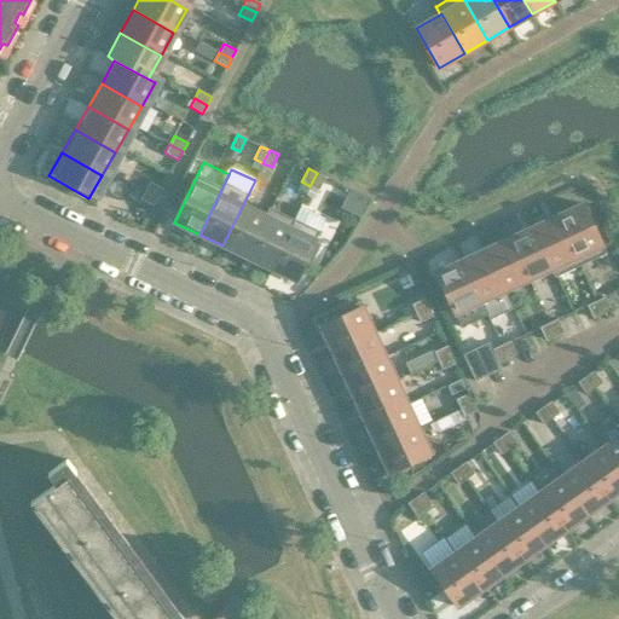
[(319,190),(325,177),(317,173),(310,186),(319,190)]
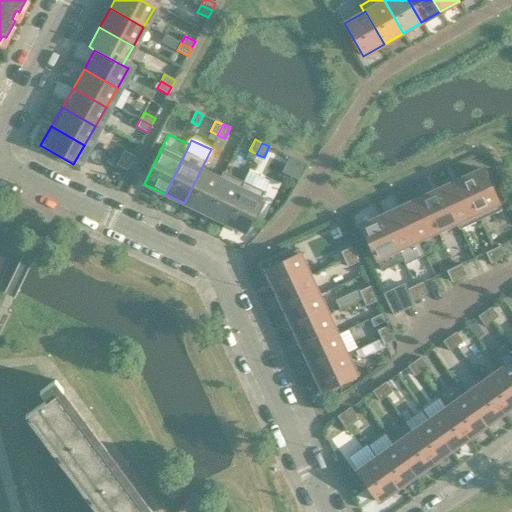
[(130,163),(134,156),(124,150),(120,158),(130,163)]
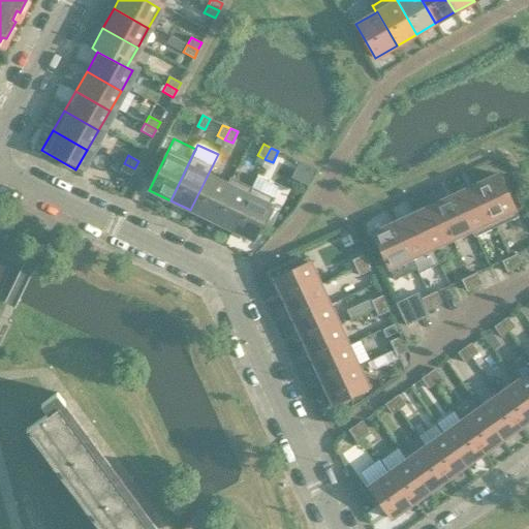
[(130,177),(134,168),(124,163),(120,170),(130,177)]
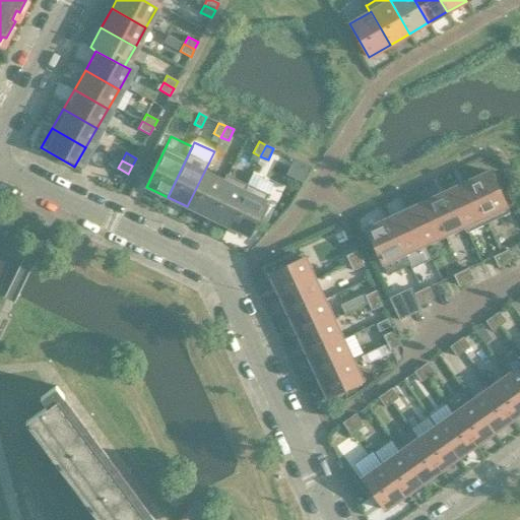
[(204,172),(187,206),(207,216),(223,181),(204,172)]
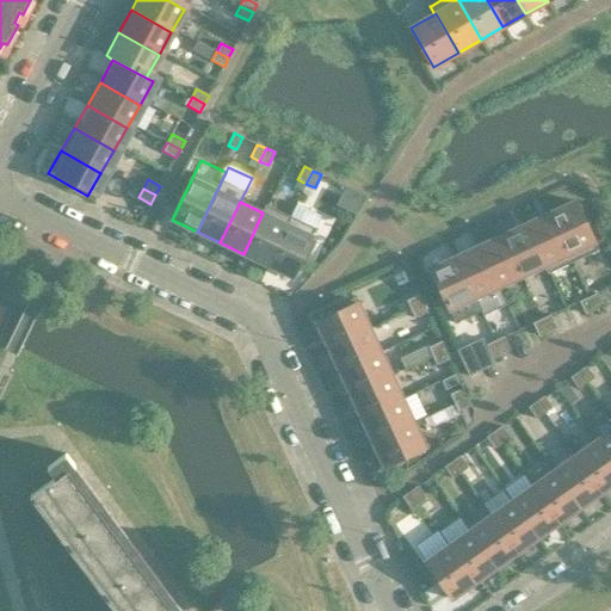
[(598,251),(575,202),(549,214),(572,263),(598,251)]
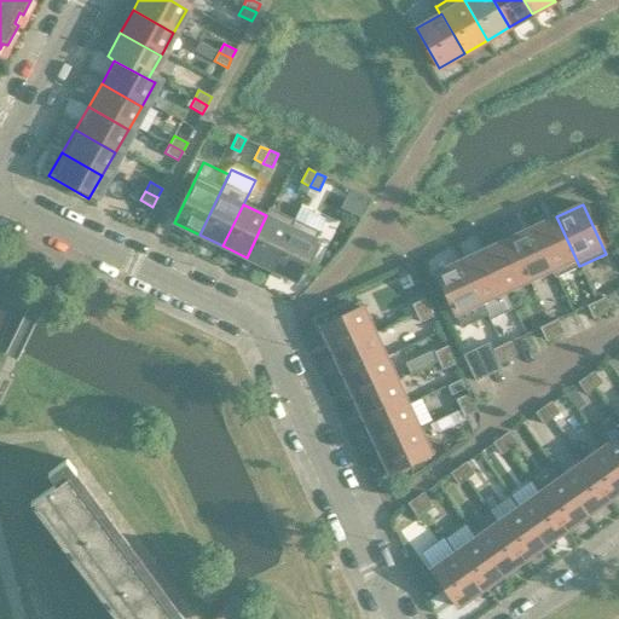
[(294,219),(271,268),(296,281),(307,259),(312,260),(320,244),(316,242),(327,219),(300,206),(294,219)]
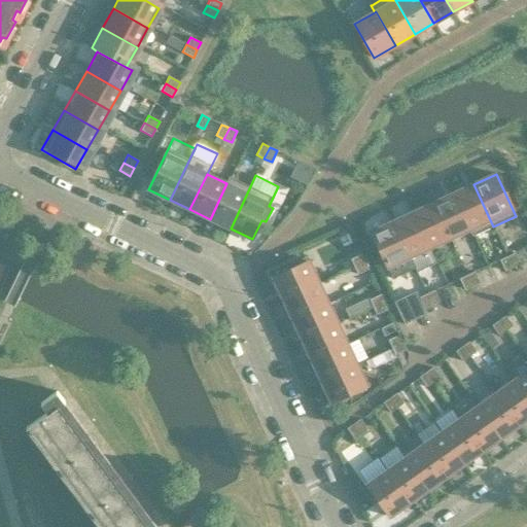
[(226,183),(210,219),(231,229),(250,186),(231,177),(226,183)]
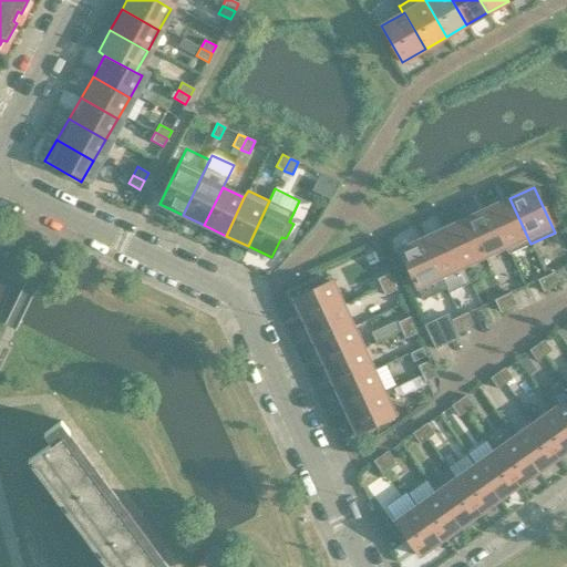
[(531,244),(509,198),(488,208),(509,254),(531,244)]
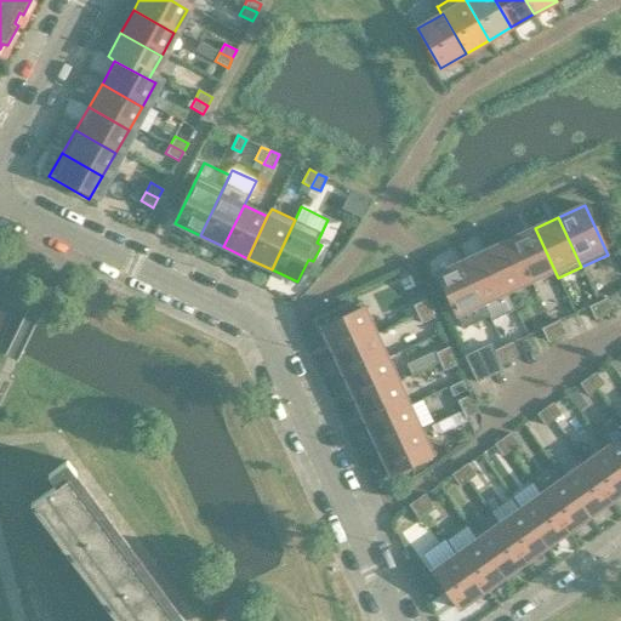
[(558,278),(535,228),(511,239),(530,280),(553,269),(557,278),(558,278)]
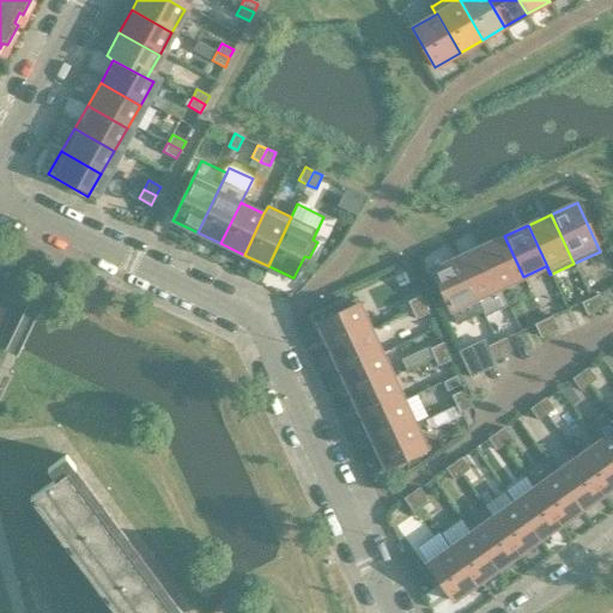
[(523,277),(504,236),(480,247),(499,287),(523,277)]
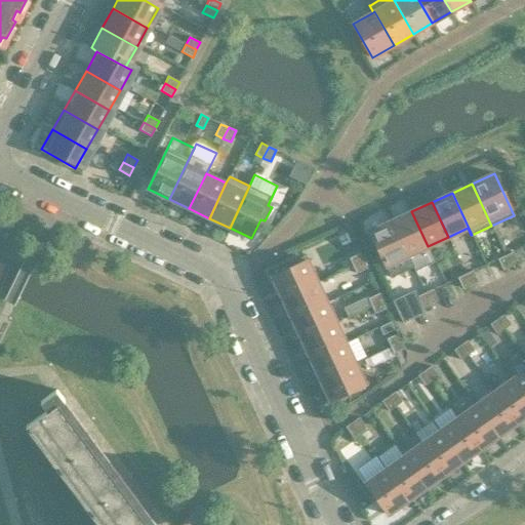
[(428,246),(411,211),(392,220),(408,256),(428,246)]
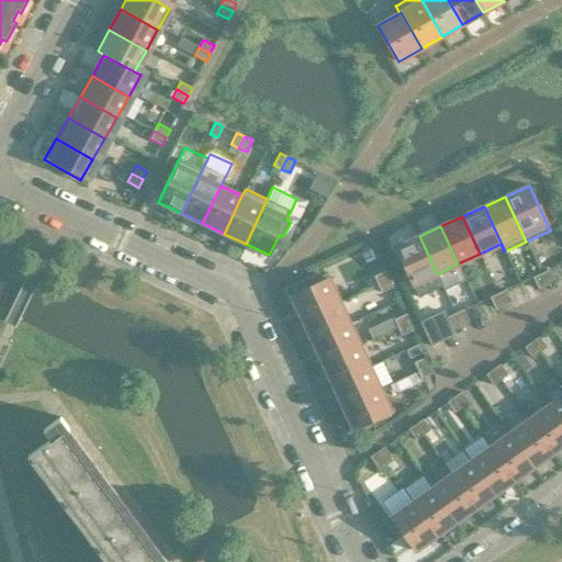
[(437,274),(419,236),(395,247),(413,284),(437,274)]
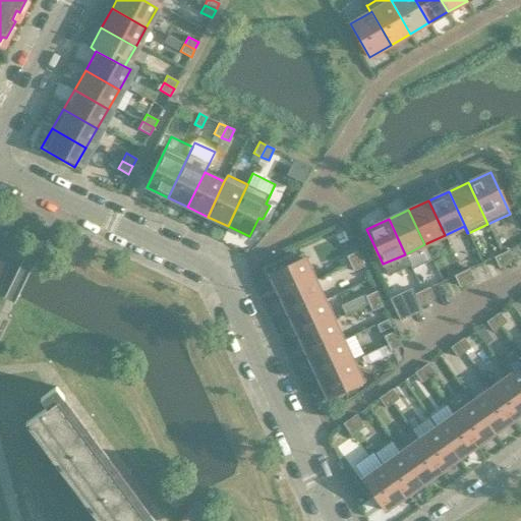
[(428,246),(386,264),(389,273),(432,255),(428,246)]
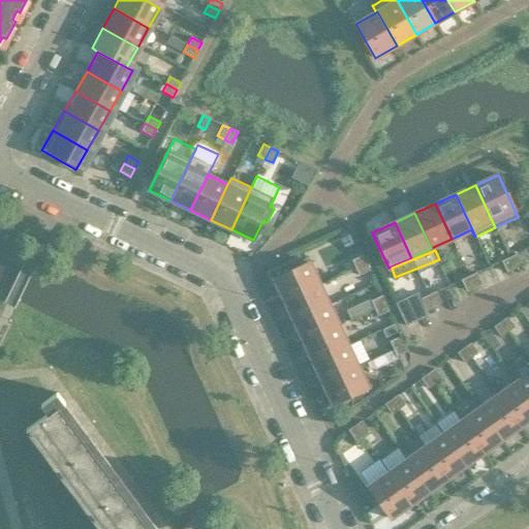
[(522,265),(517,253),(509,257),(515,269),(522,265)]
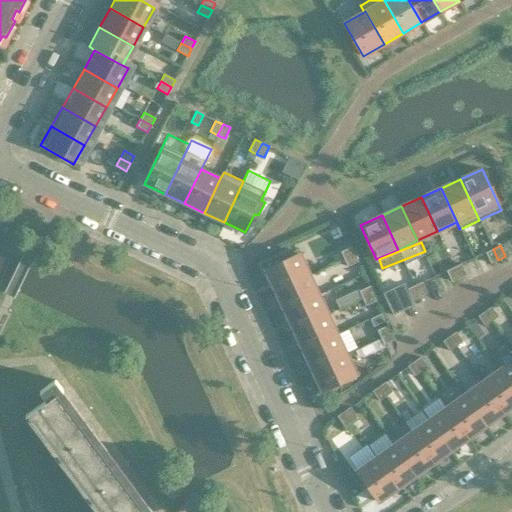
[(355,254),(352,247),(341,252),(344,259),(355,254)]
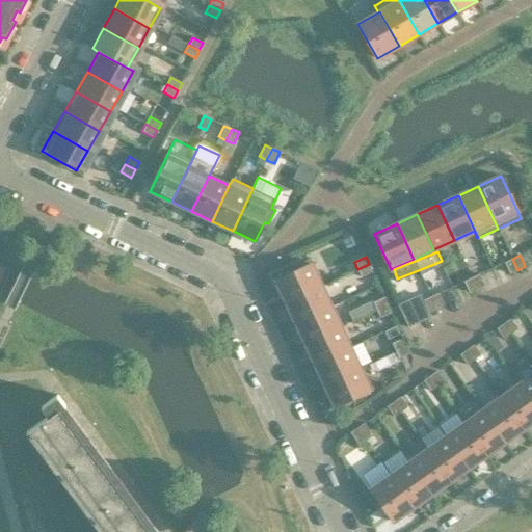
[(517,270),(512,259),(505,262),(510,273),(517,270)]
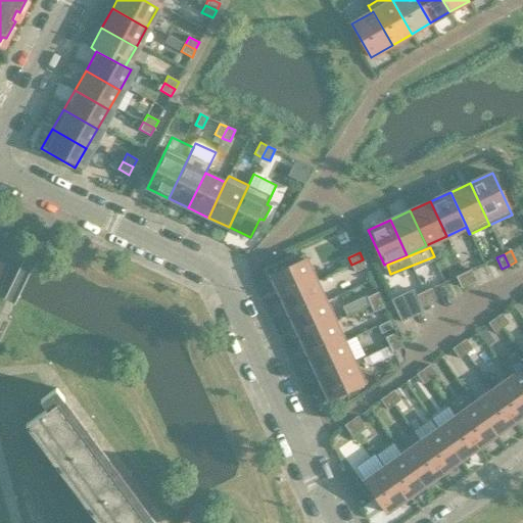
[(317,281),(305,258),(304,259),(302,255),(288,263),(290,267),(271,275),(281,297),(317,281)]
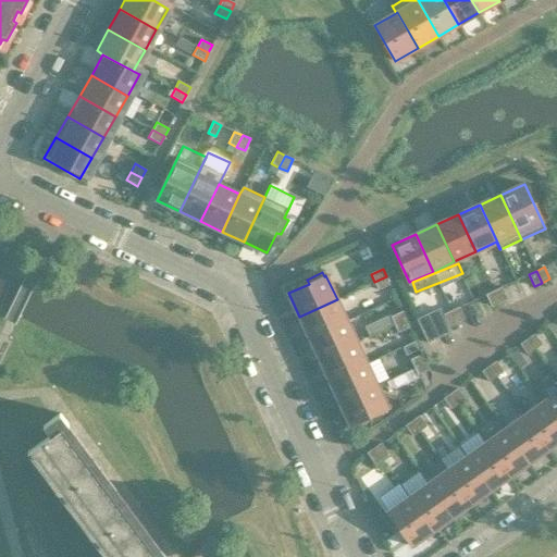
[(390,284),(386,276),(374,282),(378,289),(390,284)]
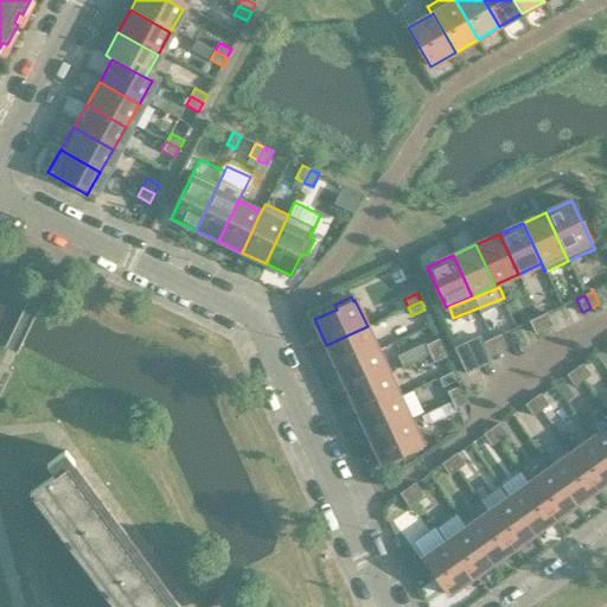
[(553,326),(547,313),(538,317),(544,330),(553,326)]
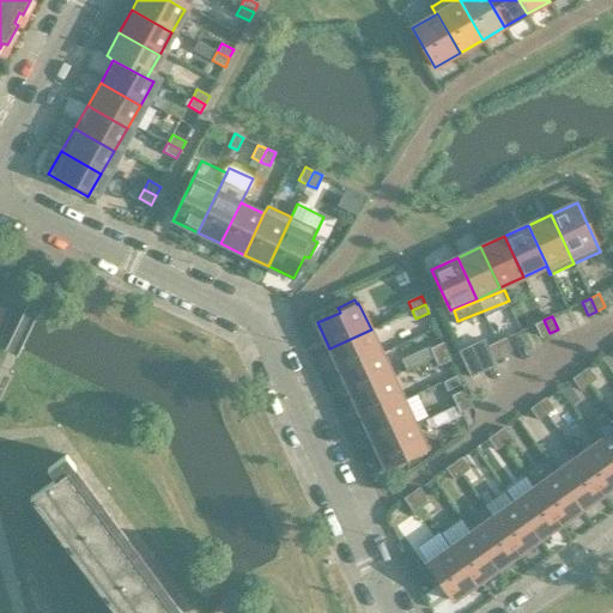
[(550,333),(544,320),(534,323),(540,337),(550,333)]
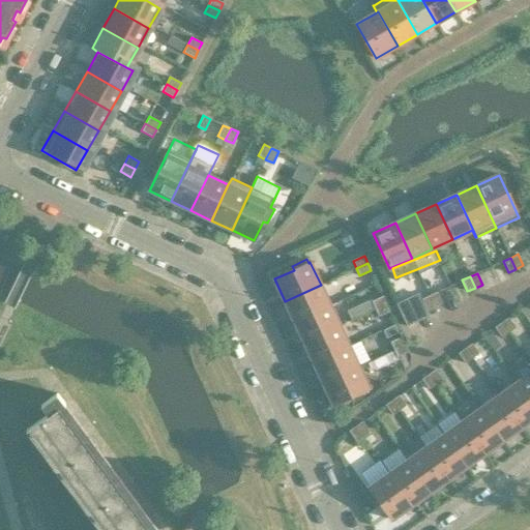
[(330,305),(321,285),(285,301),(294,322),(330,305)]
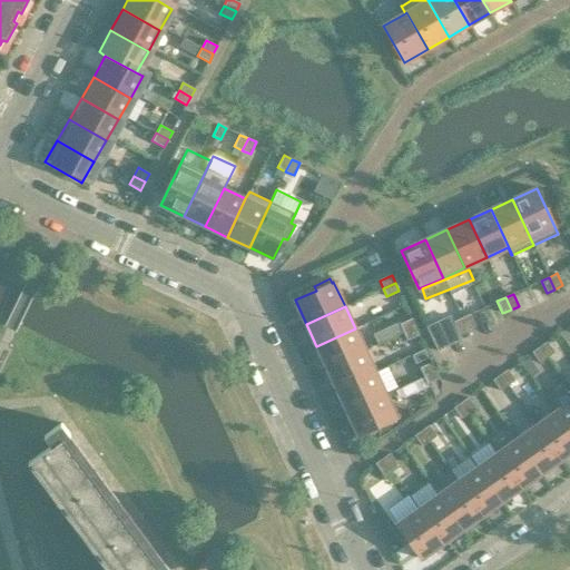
[(475,326),(470,314),(461,317),(468,330),(475,326)]
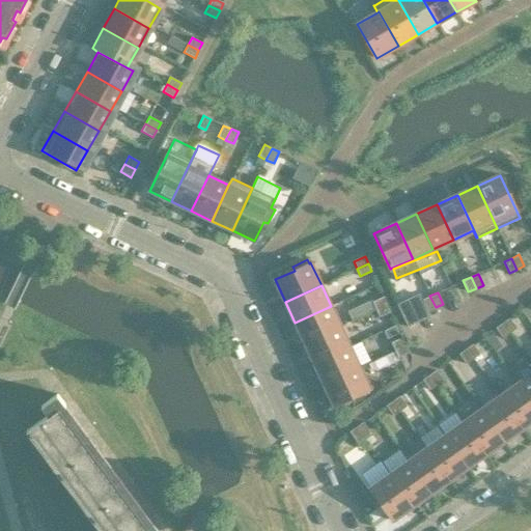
[(436,307),(429,296),(422,300),(427,311),(436,307)]
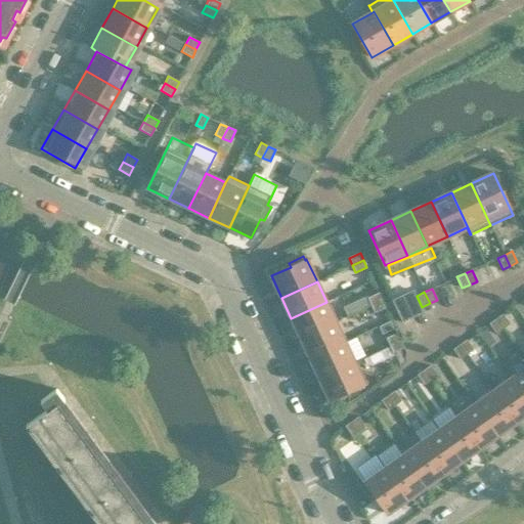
[(382,300),(379,293),(367,298),(370,305),(382,300)]
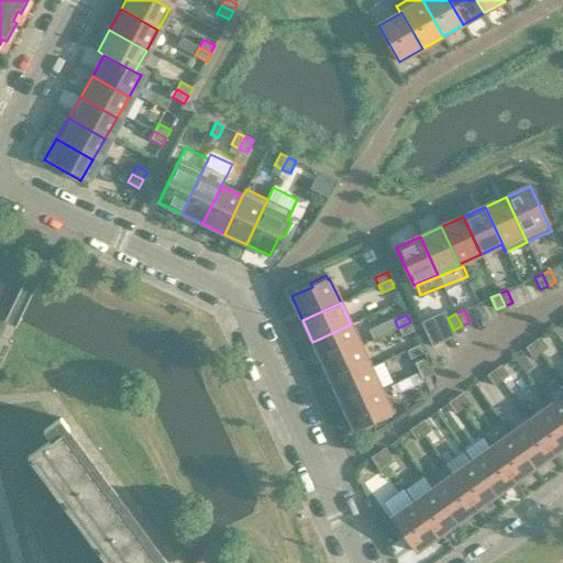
[(415,330),(410,322),(398,328),(403,337),(415,330)]
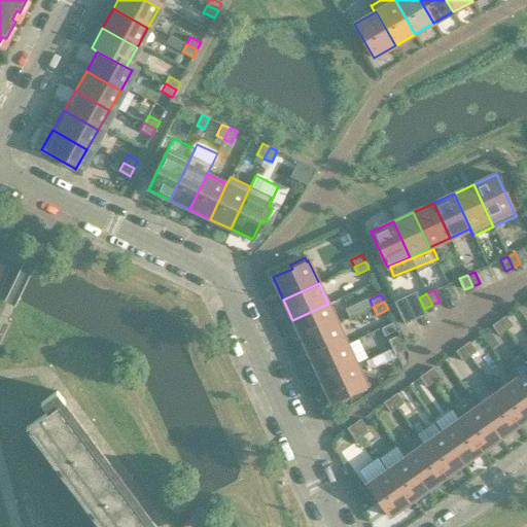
[(338,323),(328,304),(292,320),(302,340),(338,323)]
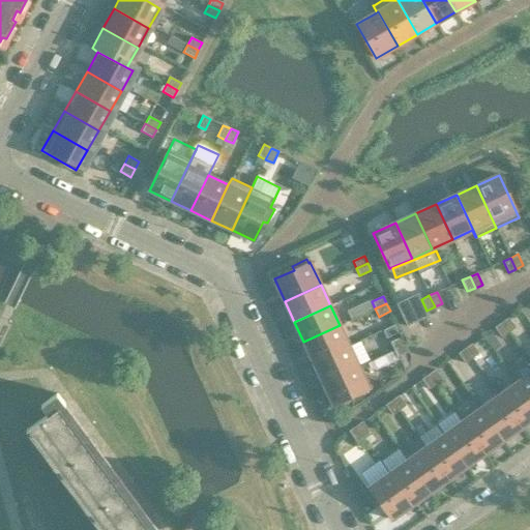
[(516,328),(508,318),(501,322),(508,332),(516,328)]
